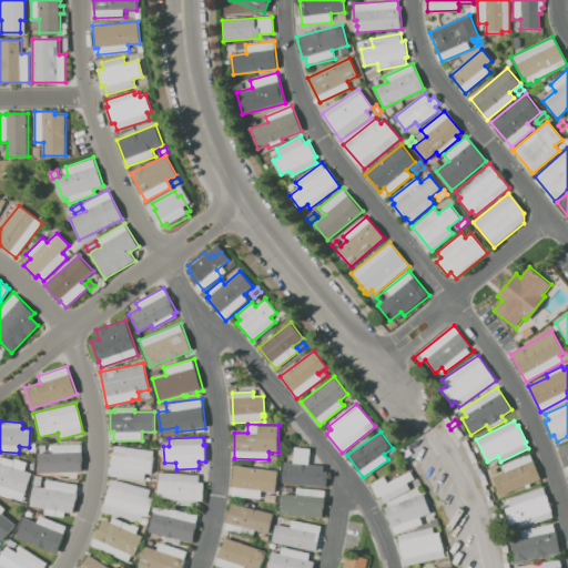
[(567,442),(557,446),(567,475),(567,474),(567,442)]
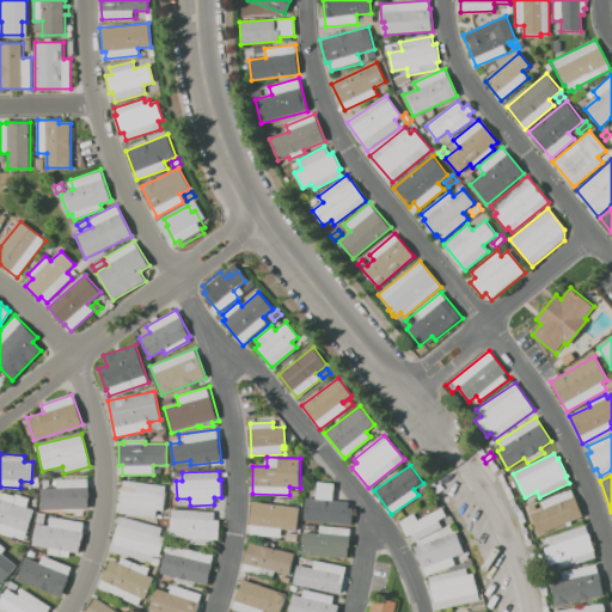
[(89,478),(90,509),(42,509),(41,489),(57,488),(57,479),(89,478)]
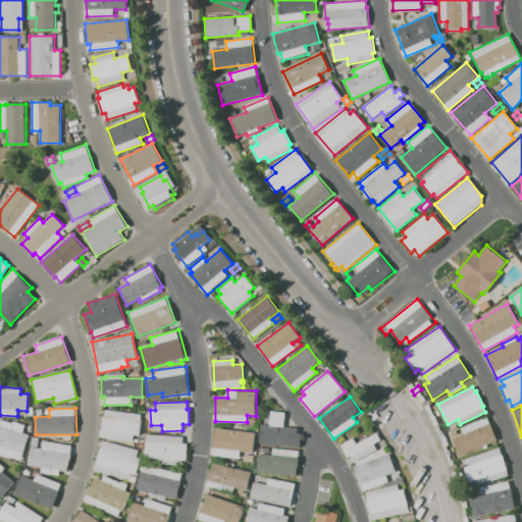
[(101,438),(105,409),(142,414),(139,435),(134,434),(133,442),(101,438)]
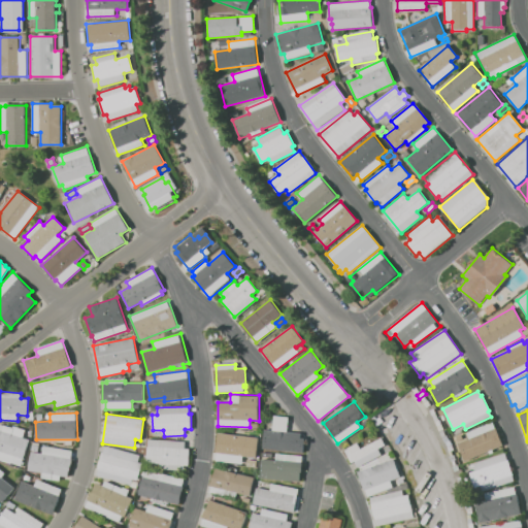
[(303,453),(262,449),(263,430),(271,431),(273,417),(289,418),(288,432),(305,434),(303,453)]
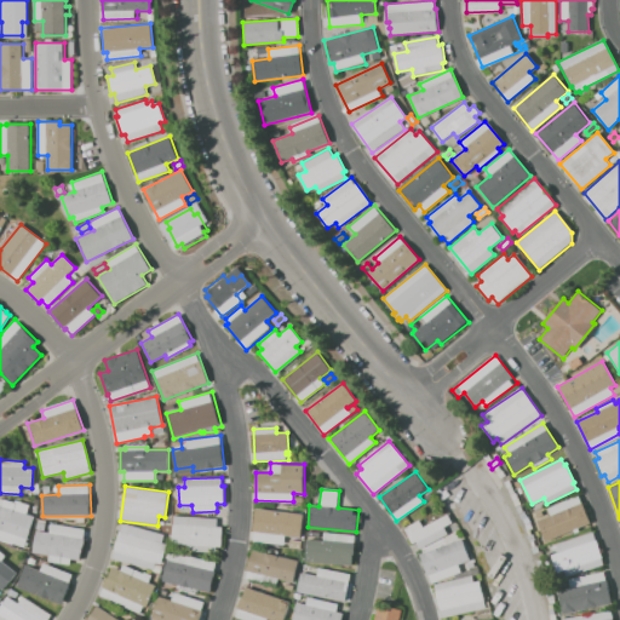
[(425,497),(432,491),(435,497),(429,501),(425,497)]
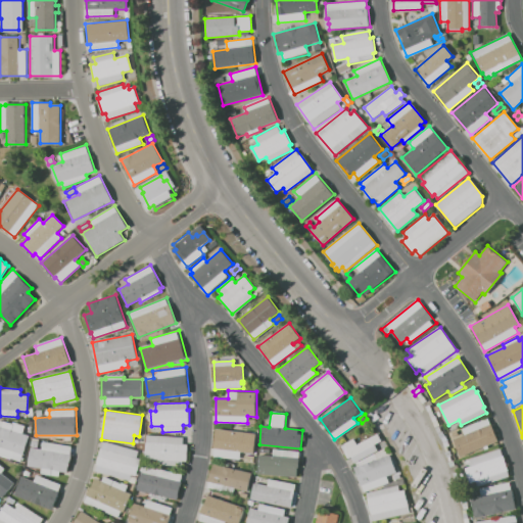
[(460,457),(453,439),(465,434),(463,429),(488,418),(497,441),(460,457)]
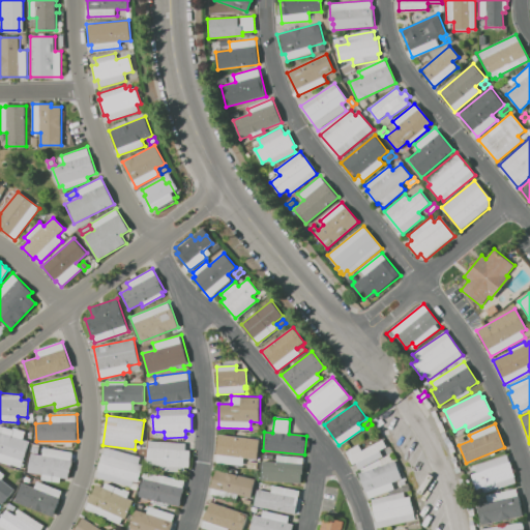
[(0,425),(4,428),(4,427),(15,430),(15,428),(26,432),(23,440),(29,441),(20,468),(11,465),(10,466),(0,462),(0,425)]
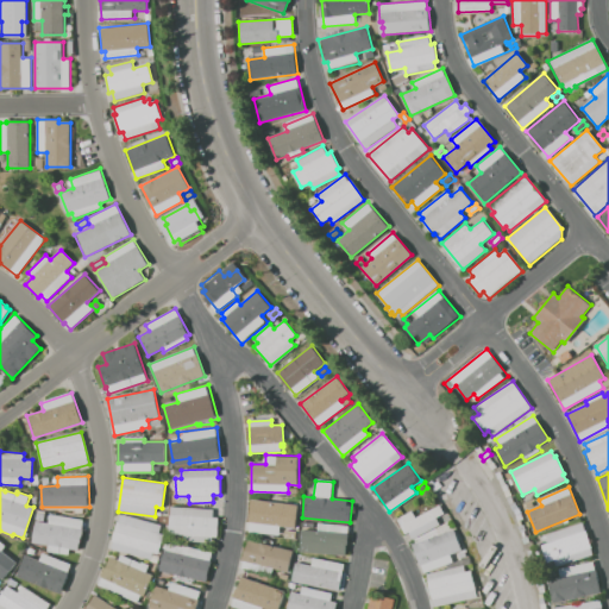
[(252,498),(297,504),(294,528),(281,527),(280,537),(248,533),(252,498)]
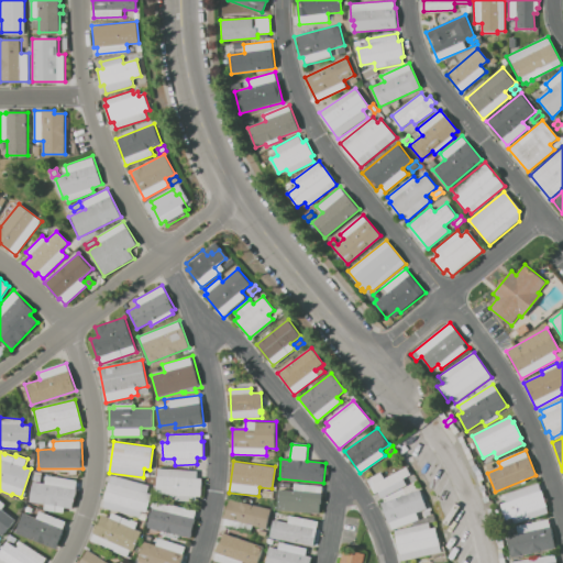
[(484,466),(492,463),(495,468),(487,472),(484,466)]
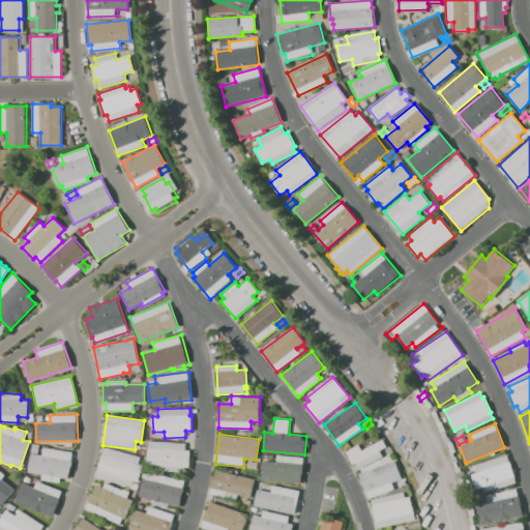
[(352,465),(345,452),(349,450),(348,449),(358,444),(361,451),(383,439),(387,446),(381,450),(383,454),(358,469),(355,464),(352,465)]
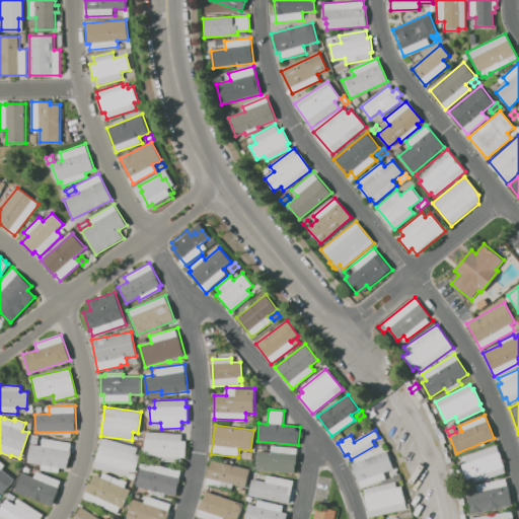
[(145,431),(182,434),(182,441),(187,441),(186,458),(180,458),(180,462),(158,461),(158,456),(143,455),(145,431)]
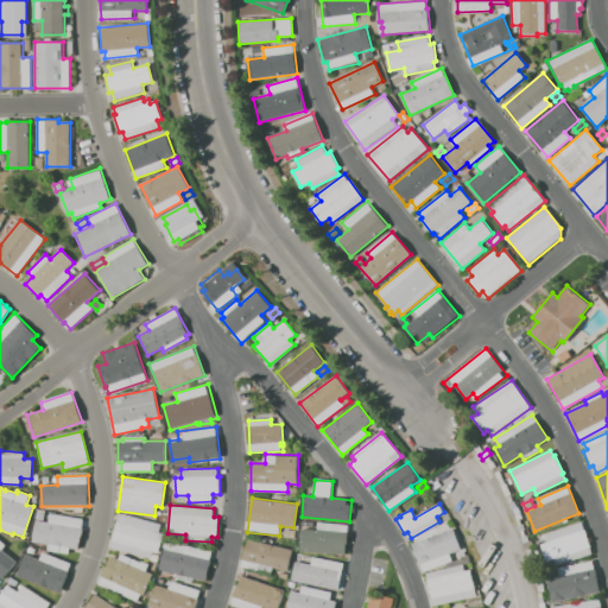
[(112,548),(113,540),(112,539),(116,520),(119,520),(121,513),(160,525),(158,532),(164,533),(158,555),(151,552),(150,558),(112,548)]
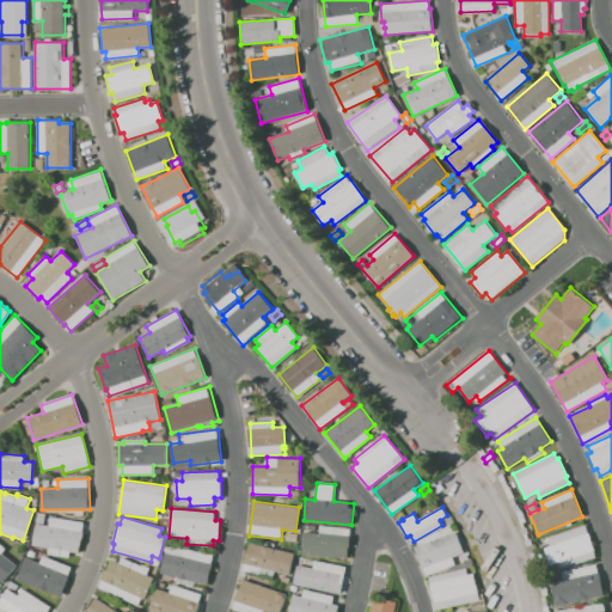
[(31,545),(36,522),(49,525),(50,518),(84,524),(79,554),(71,552),(69,557),(48,554),(48,548),(31,545)]
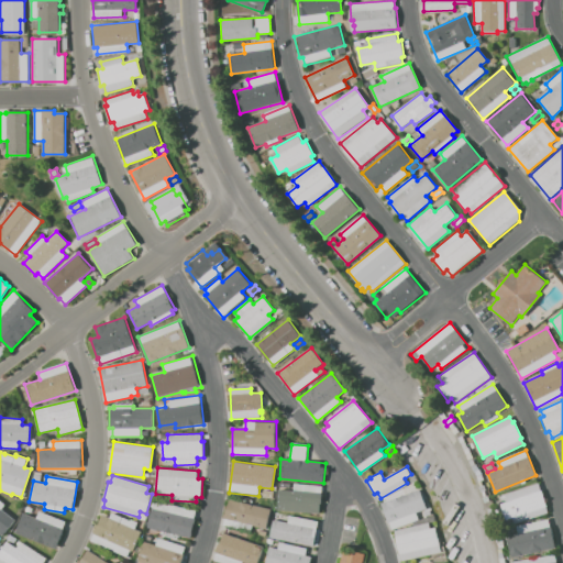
[(515,523),(512,518),(507,520),(500,504),(507,501),(505,495),(538,483),(548,512),(515,523)]
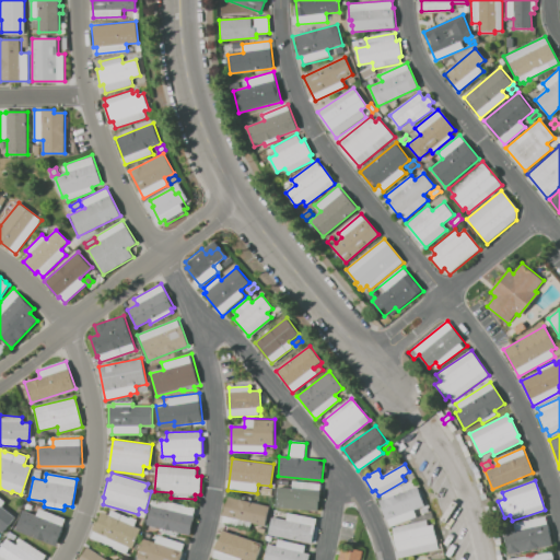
[(276,508),(278,488),(291,489),(292,481),(319,485),(319,489),(322,489),(321,502),(318,502),(317,511),(276,508)]
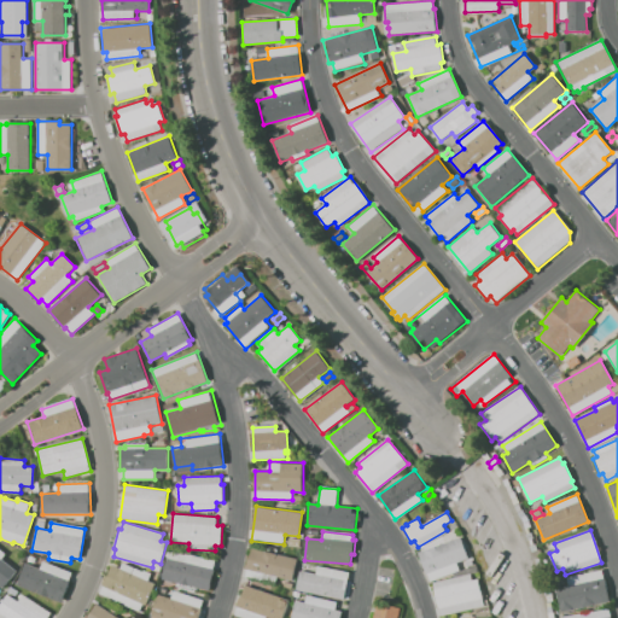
[(430,582),(419,553),(461,536),(470,558),(456,563),(460,571),(430,582)]
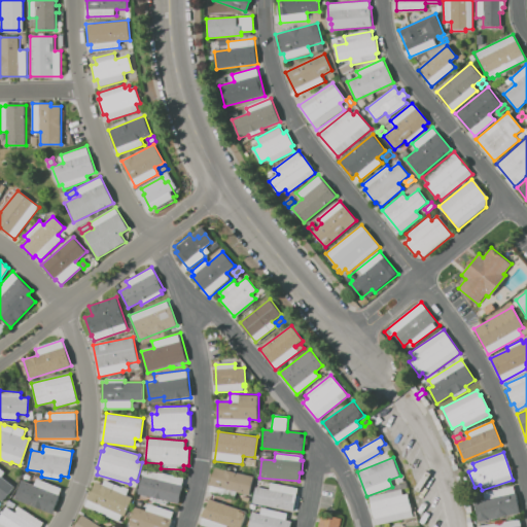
[(215,467),(253,476),(249,495),(236,492),(235,498),(209,492),(215,467)]
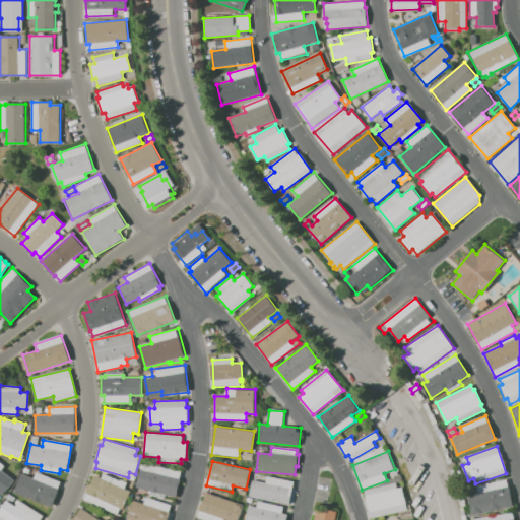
[(0,462),(4,466),(1,469),(14,479),(3,495),(0,492),(0,462)]
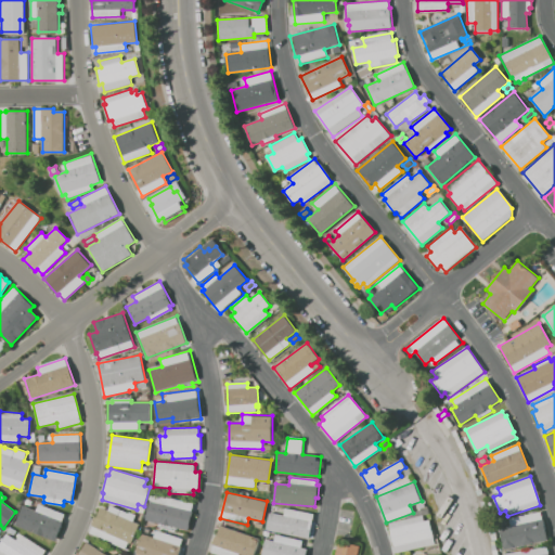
[(150,493),(193,503),(186,530),(175,527),(173,532),(159,529),(160,524),(146,520),(151,500),(149,500),(150,493)]
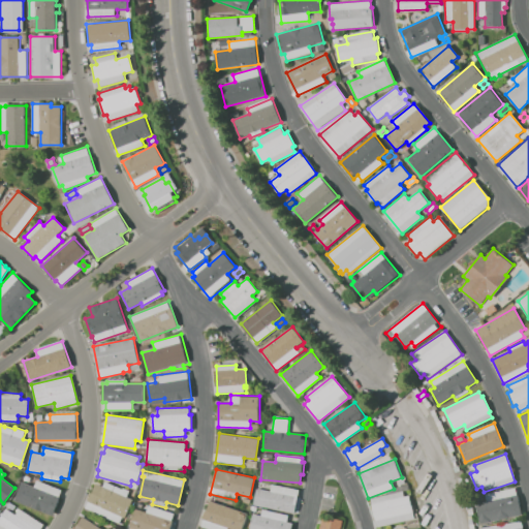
[(22,481),(34,487),(36,479),(63,491),(53,517),(14,500),(22,481)]
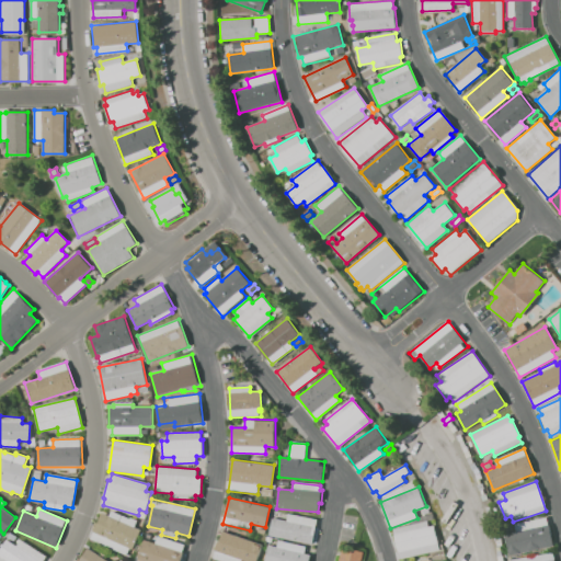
[(89,540),(101,513),(109,516),(111,511),(129,518),(137,521),(135,527),(140,530),(133,549),(129,548),(126,556),(89,540)]
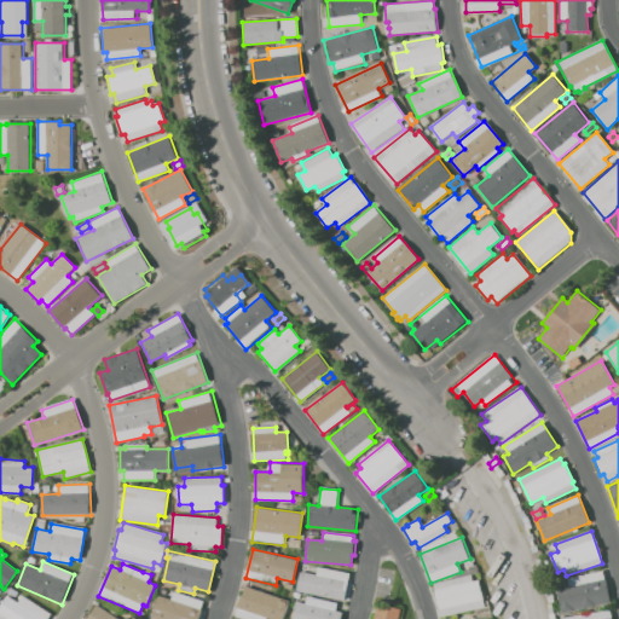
[(296,590),(301,571),(316,574),(317,567),(351,573),(347,590),(348,590),(346,601),(296,590)]
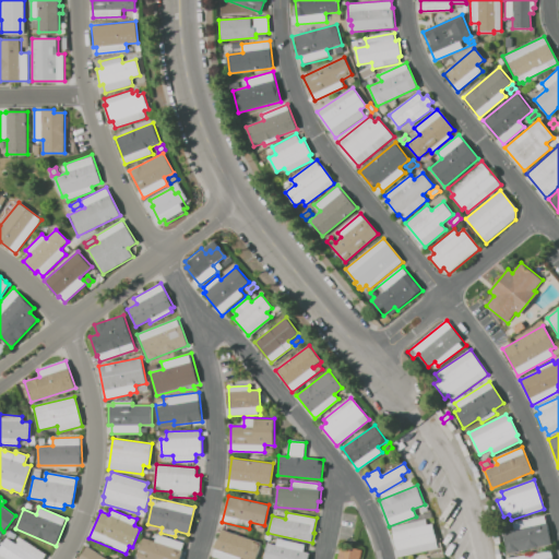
[(507,554),(502,532),(514,530),(512,523),(545,515),(546,522),(548,522),(552,544),(507,554)]
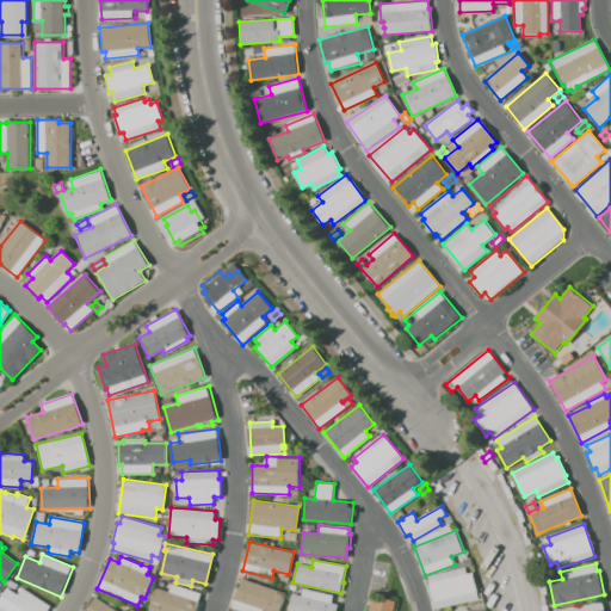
[(437,609),(434,605),(432,599),(431,594),(430,590),(430,587),(430,581),(430,576),(466,567),(468,574),(471,573),(479,598),(437,609)]
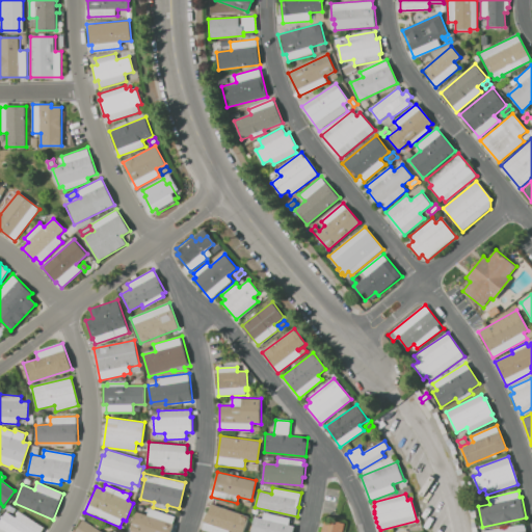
[(211,503),(249,516),(243,531),(233,531),(230,531),(229,531),(209,531),(203,530),(211,503)]
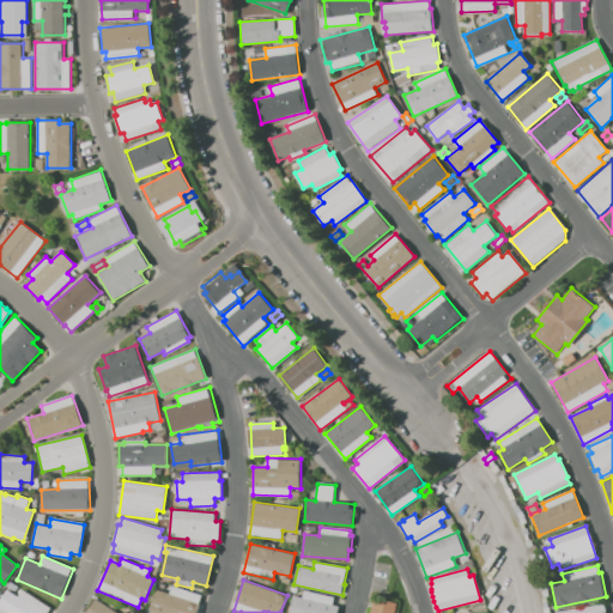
[(11,582),(19,587),(16,593),(7,588),(11,582)]
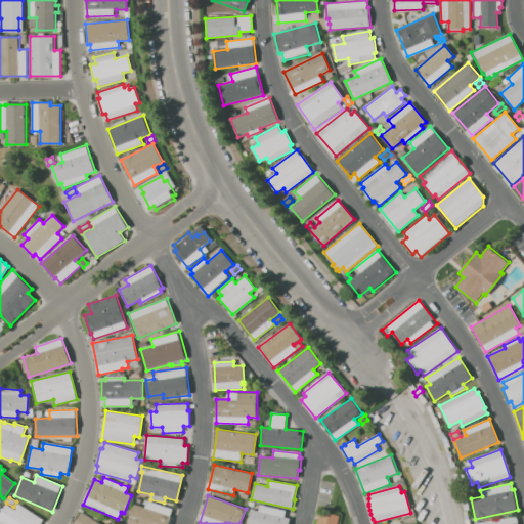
[(135,504),(144,507),(146,500),(173,509),(168,523),(135,523),(129,522),(135,504)]
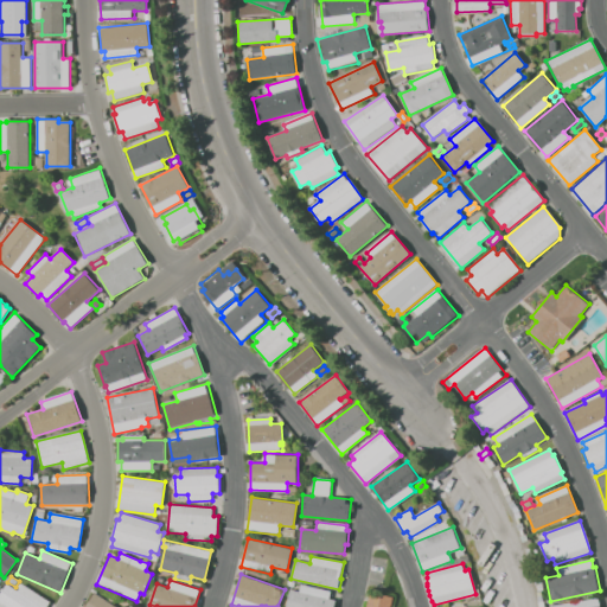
[(0,606),(0,594),(7,583),(17,589),(21,583),(50,602),(45,606),(0,606)]
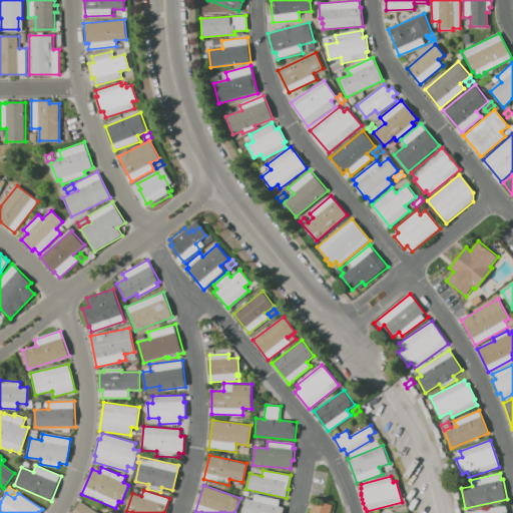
[(241,512),(245,498),(253,500),(254,494),(280,500),(279,506),(284,507),(282,512),(241,512)]
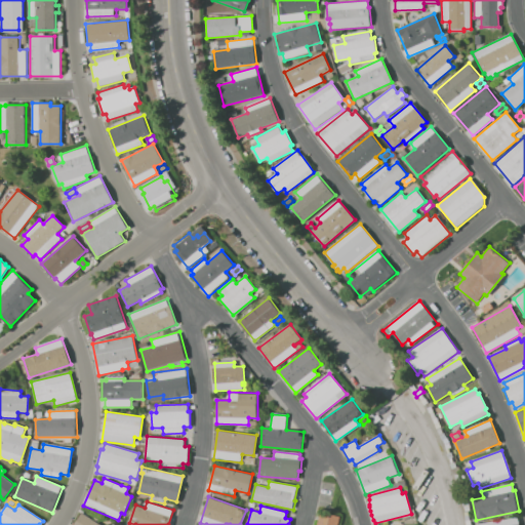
[(337,524),(316,524),(319,512),(339,517),(337,524)]
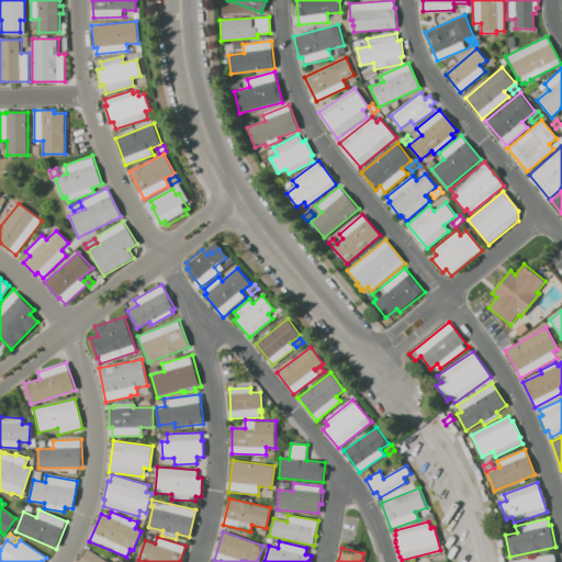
[(79,561),(88,549),(107,561),(79,561)]
